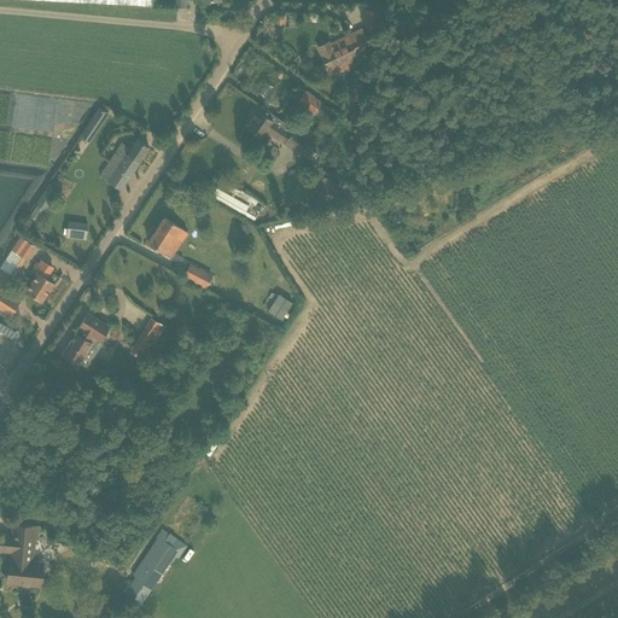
[(380,9),(367,9),(367,30),(380,30),(380,9)]
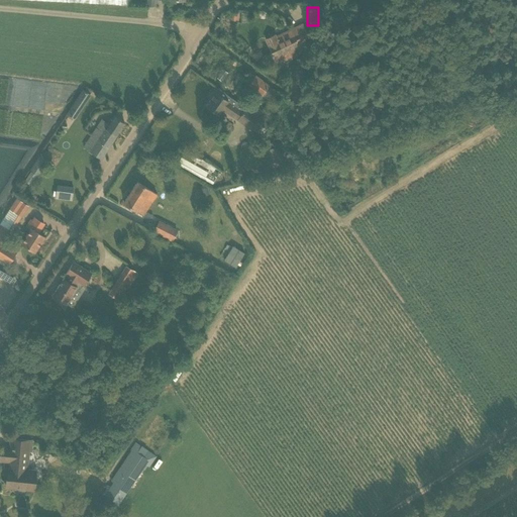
[(294,36),(279,43),(275,35),(266,39),(270,47),(269,47),(276,62),(281,59),(284,66),(299,59),(294,46),(309,39),(302,24),(291,29),(294,36)]
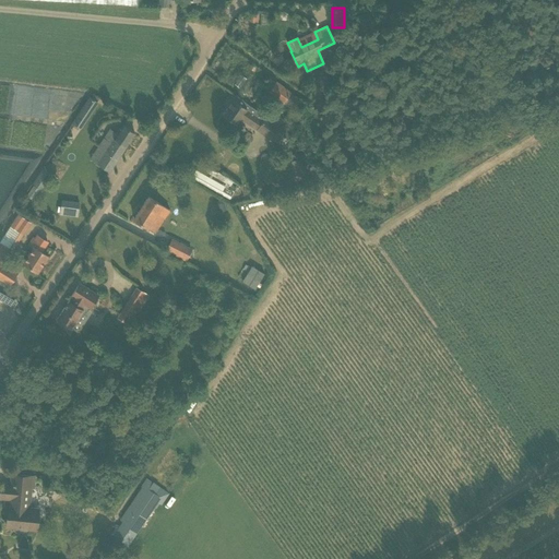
[(300,96),(285,85),(283,86),(275,81),(266,93),(282,105),(283,104),(290,109),(300,96)]
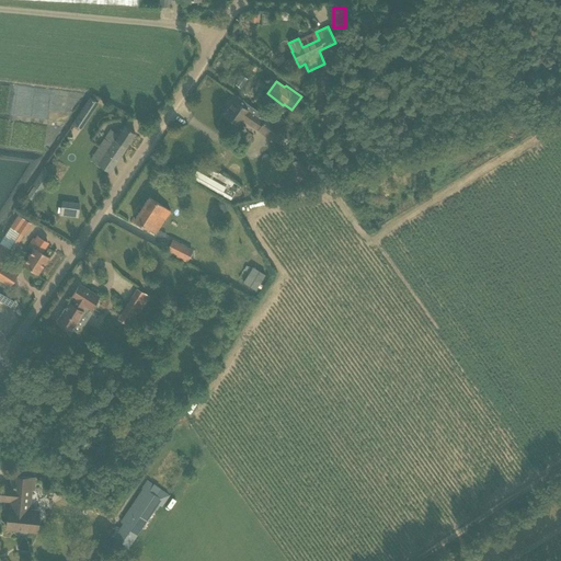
[(233,101),(224,115),(237,124),(241,118),(254,128),(261,119),(247,110),(242,106),(244,101),(235,94),(231,100),(233,101)]
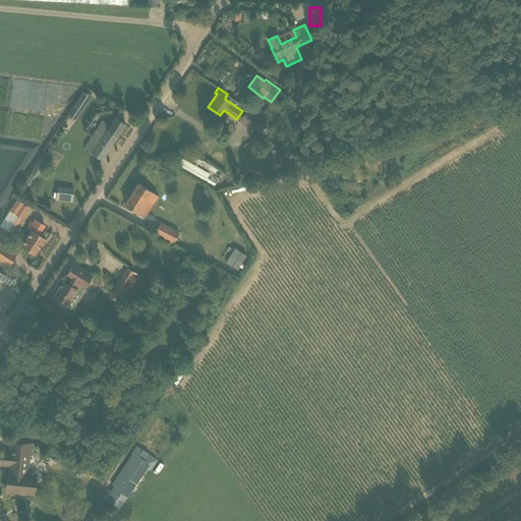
[(83,91),(68,114),(75,119),(91,96),(83,91)]
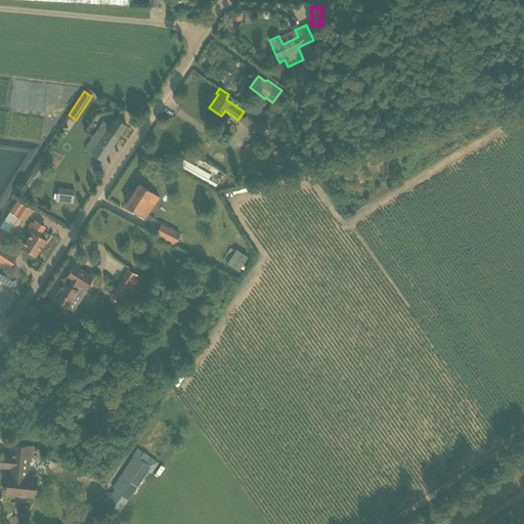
[(365,107),(372,123),(381,120),(375,103),(365,107)]
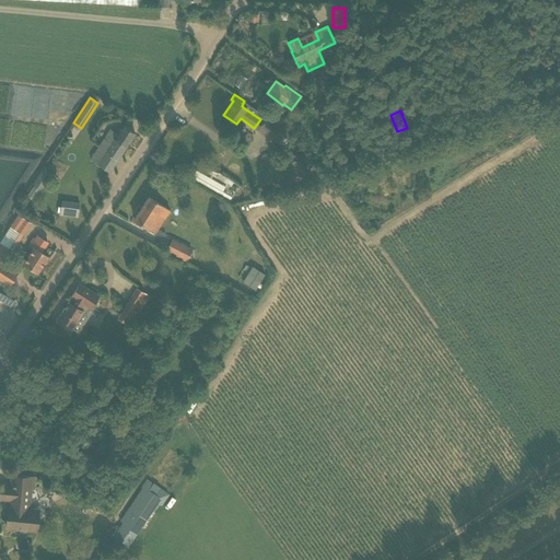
[(267,115),(259,125),(276,136),(283,127),(267,115)]
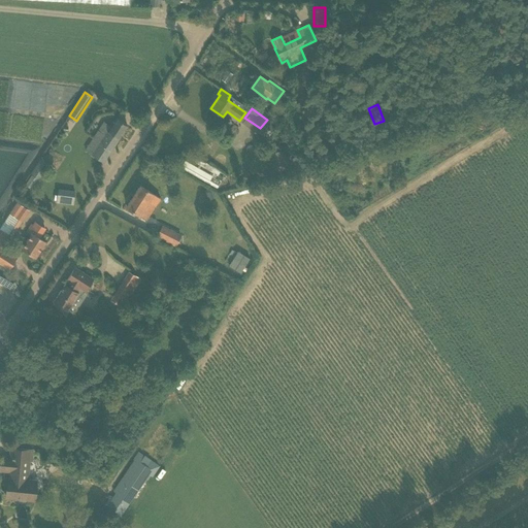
[(86,150),(103,161),(127,126),(114,118),(109,126),(104,122),(86,150)]
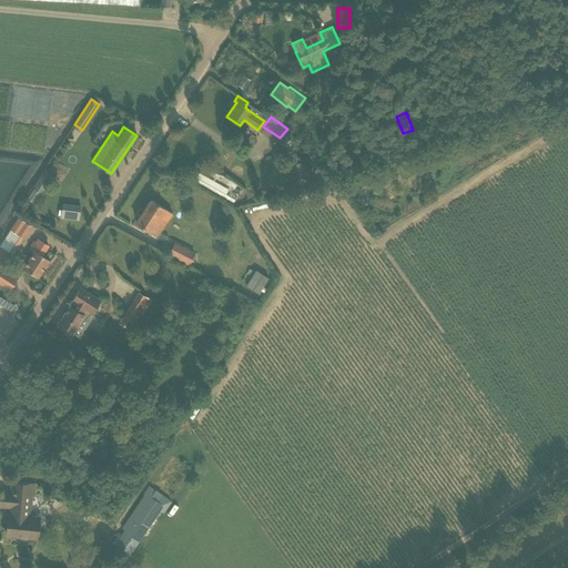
[(44,168),(40,175),(50,182),(52,184),(57,176),(44,168)]
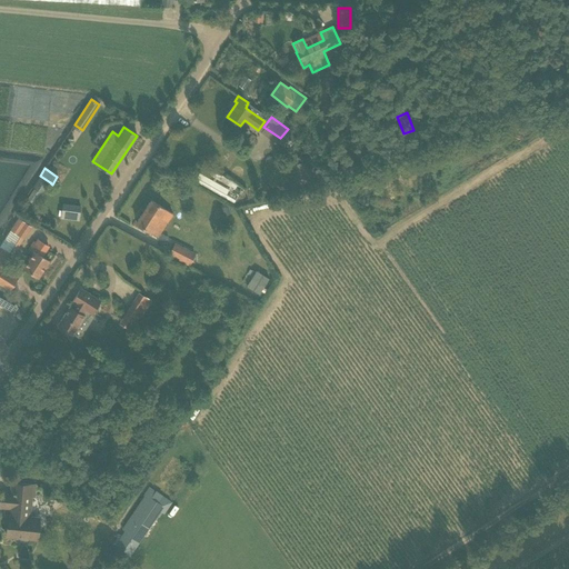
[(42,193),(47,188),(37,181),(32,187),(42,193)]
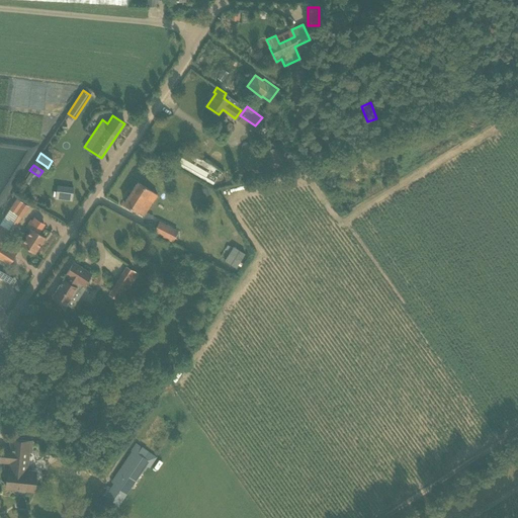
[(137,210),(145,196),(150,190),(138,182),(123,202),(137,210)]
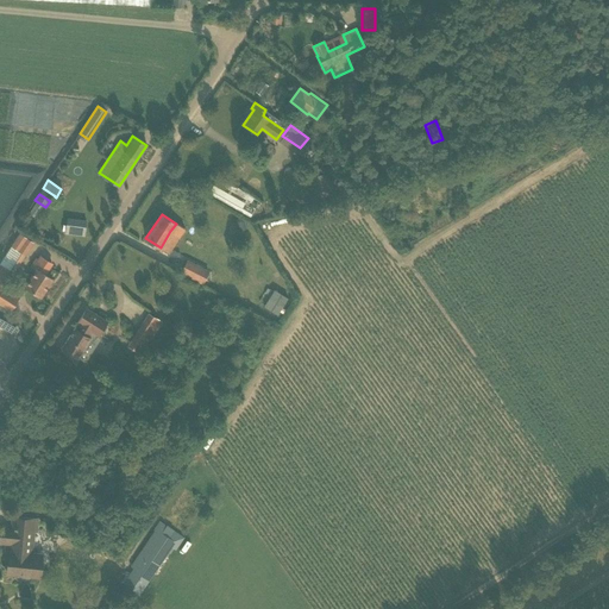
[(246,226),(244,219),(236,221),(238,228),(246,226)]
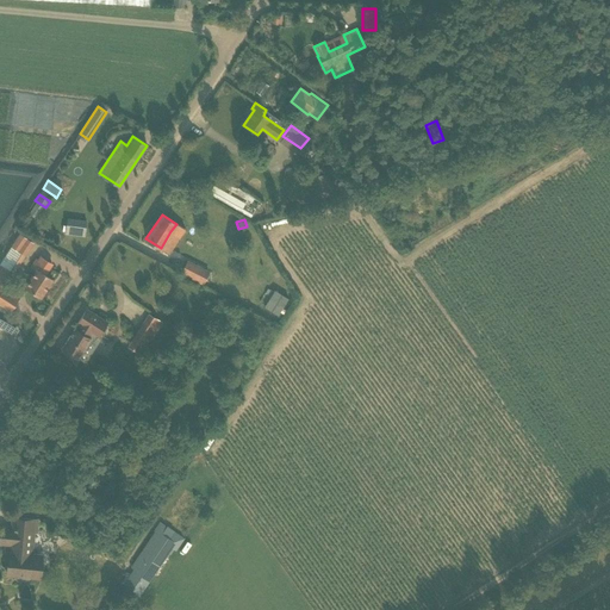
[(68,232),(82,234),(83,222),(69,221),(68,232)]
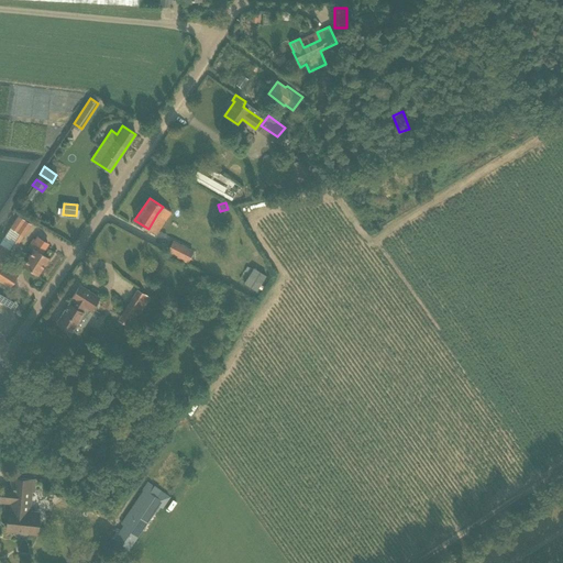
[(13,252),(31,223),(19,216),(0,243),(11,251),(13,252)]
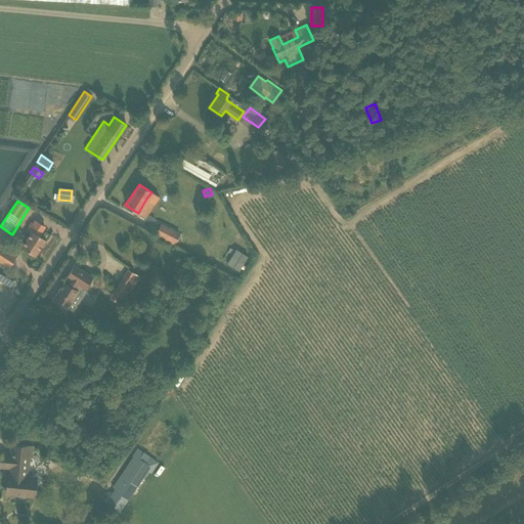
[(32,231),(22,247),(35,255),(44,239),(38,235),(42,230),(31,223),(27,228),(32,231)]
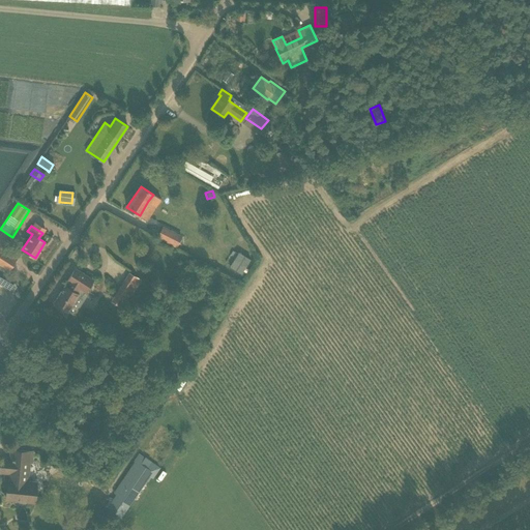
[(182,236),(164,226),(157,238),(177,247),(182,236)]
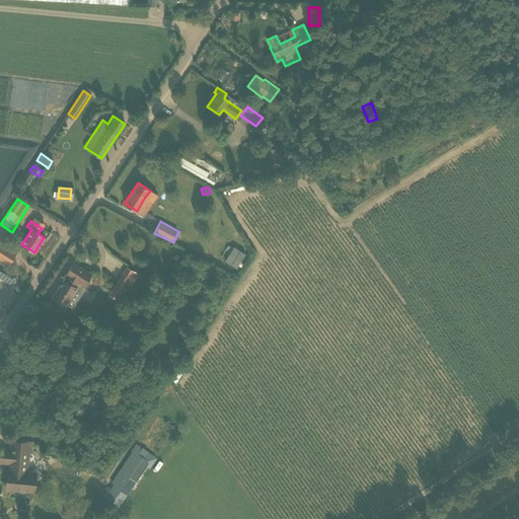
[(15,253),(1,244),(0,243),(0,257),(9,264),(15,253)]
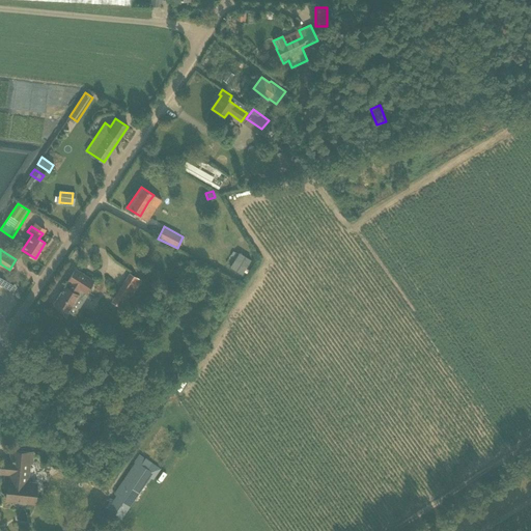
[(242,275),(252,259),(240,251),(229,267),(242,275)]
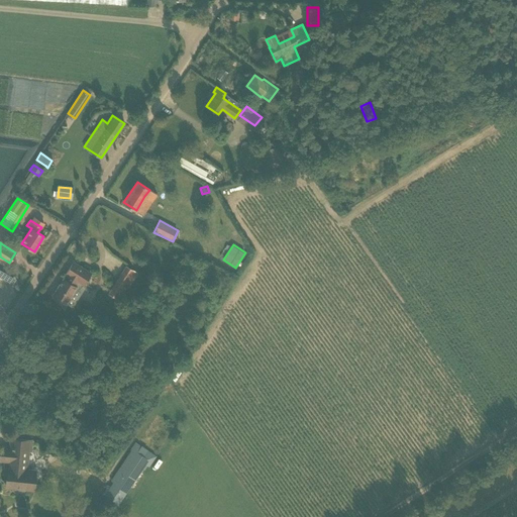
[(84,286),(91,274),(73,263),(67,273),(70,275),(66,281),(64,279),(54,295),(67,303),(77,288),(75,286),(77,281),(84,286)]
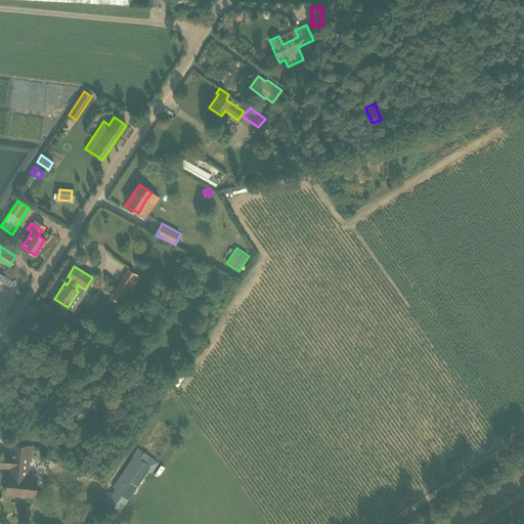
[(118,303),(129,286),(122,281),(118,287),(120,288),(113,299),(118,303)]
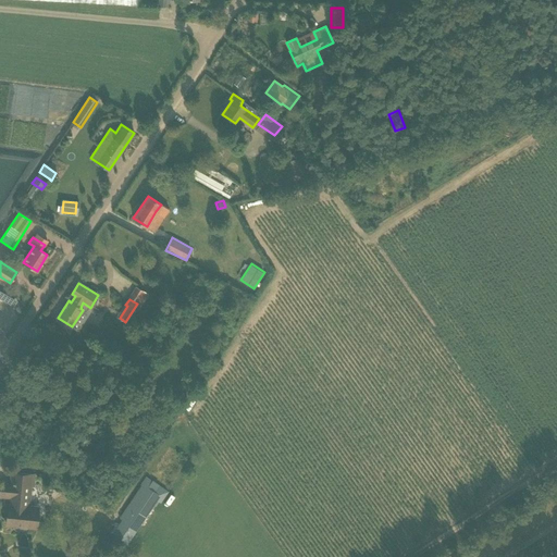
[(1,481),(0,490),(0,491),(0,496),(4,497),(3,504),(9,504),(7,520),(26,521),(26,525),(36,527),(38,506),(29,506),(31,485),(34,485),(35,474),(12,472),(11,482),(1,481)]
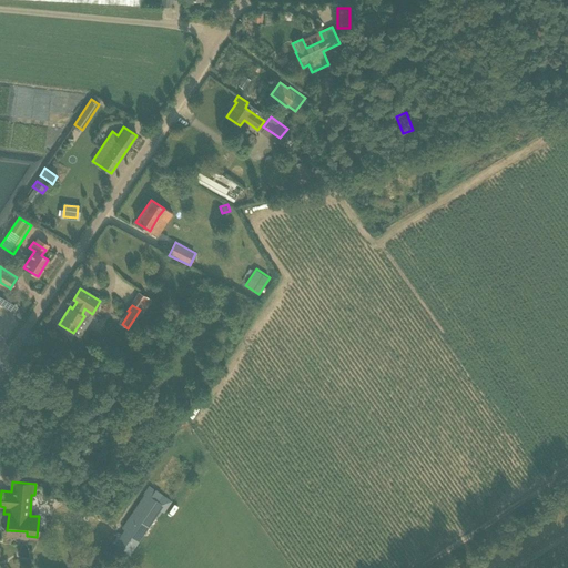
[(129,554),(155,515),(160,509),(164,511),(171,501),(150,487),(122,528),(125,530),(115,545),(129,554)]
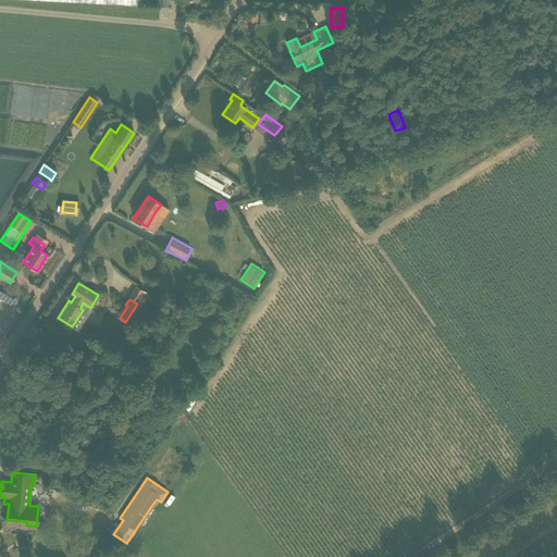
[(539,506),(547,524),(556,521),(547,502),(539,506)]
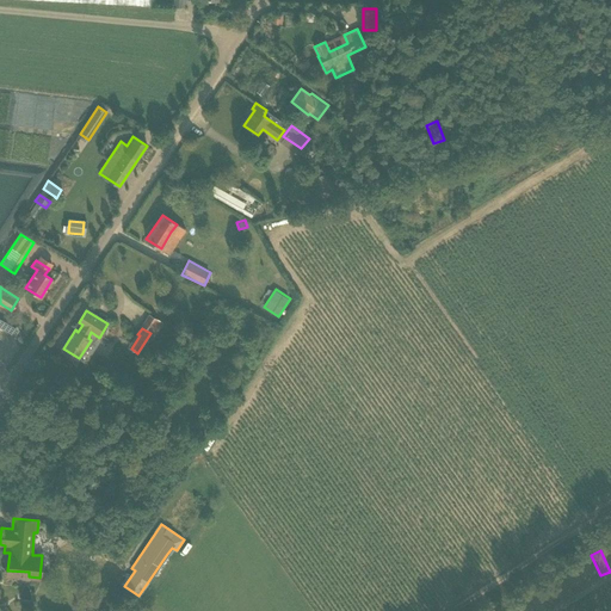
[(573,573),(580,587),(591,582),(584,568),(573,573)]
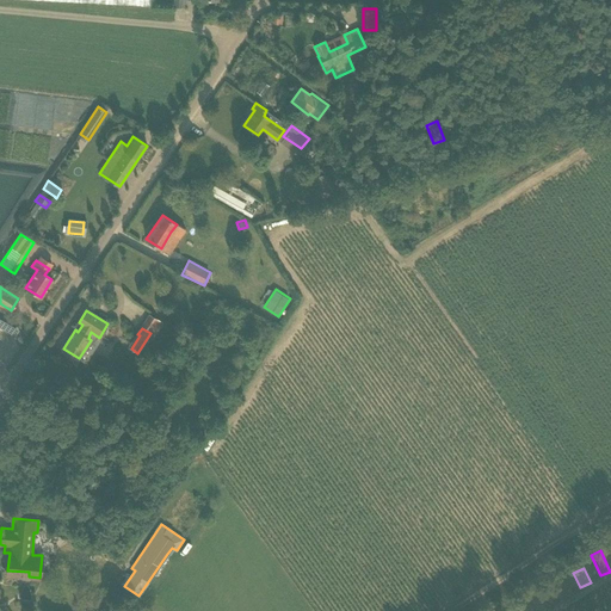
[(562,602),(572,596),(567,587),(557,593),(562,602)]
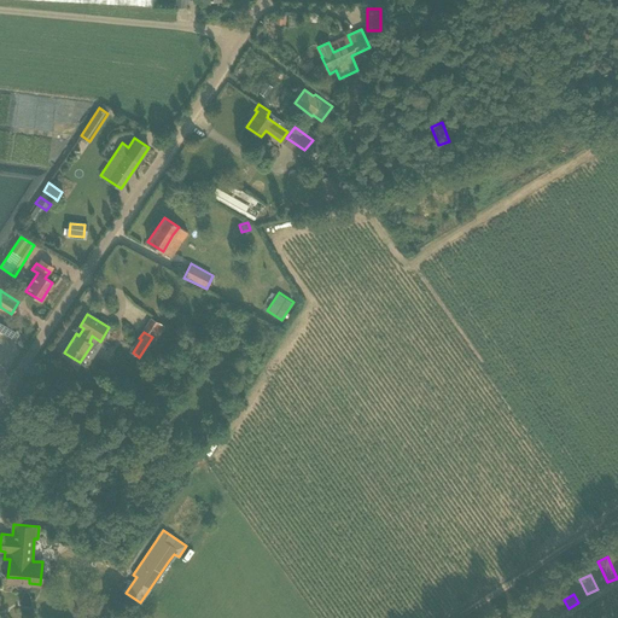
[(536,602),(542,617),(553,617),(554,617),(547,598),(536,602)]
